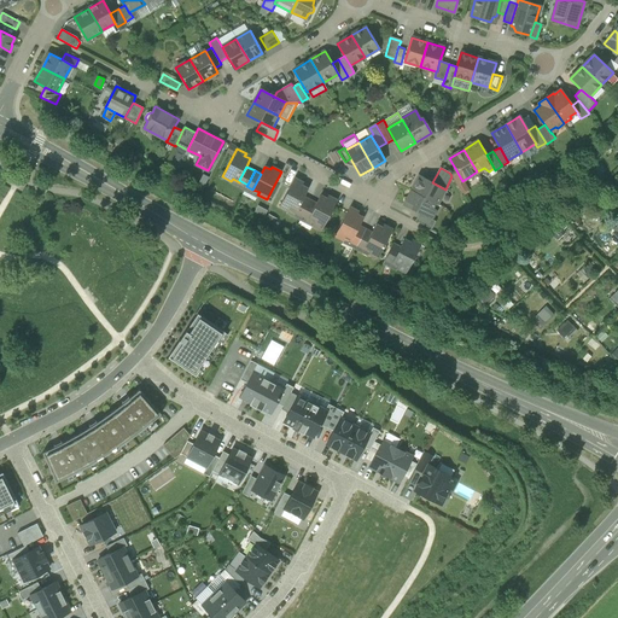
[(462,181),(456,170),(450,174),(452,176),(462,193),(468,190),(462,181)]
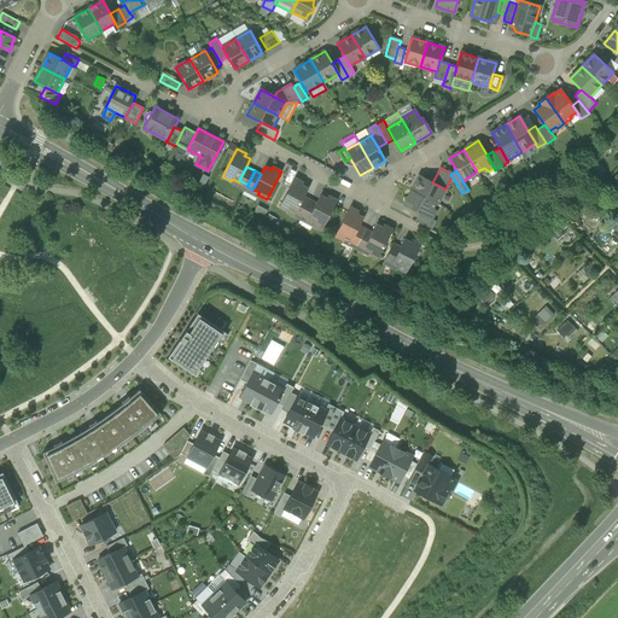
[(419,175),(412,191),(437,204),(445,190),(432,182),(419,175)]
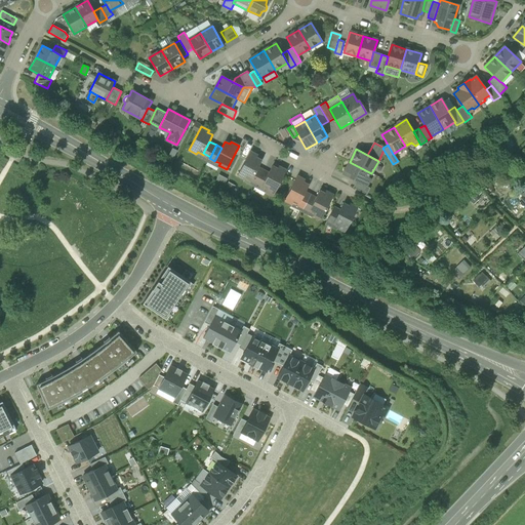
[(195,156),(207,162),(209,158),(210,157),(203,153),(203,155),(198,152),(196,154),(195,156)]
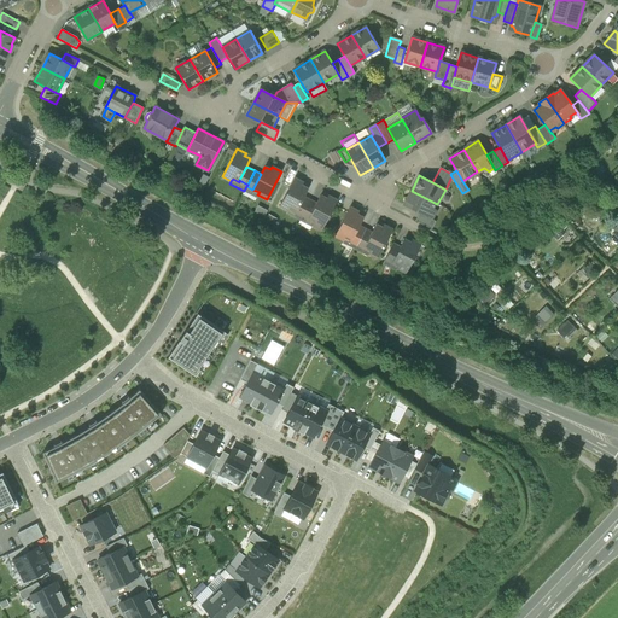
[(290,209),(296,211),(296,210),(304,197),(308,188),(302,186),(303,184),(295,179),(279,207),(289,211),(290,209)]
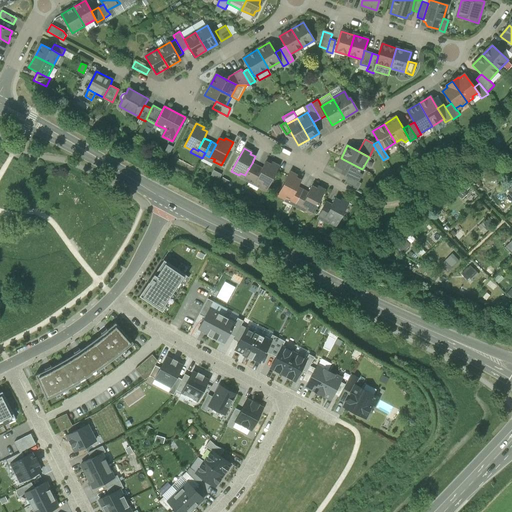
[(209,157),(204,154),(202,158),(212,163),(213,161),(215,159),(209,157)]
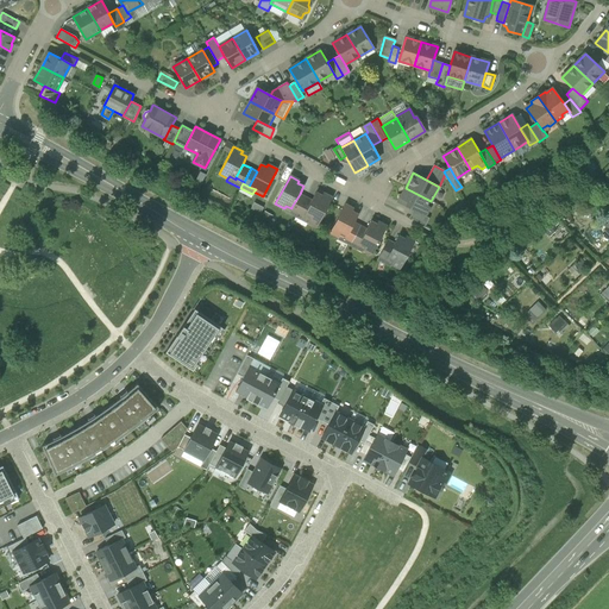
[(422,214),(431,201),(406,188),(405,187),(400,198),(397,201),(408,207),(410,203),(415,206),(414,211),(422,215),(422,214)]
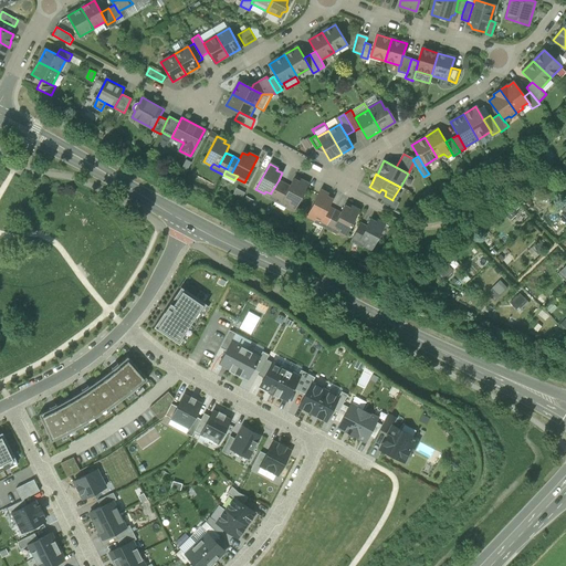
[(286,206),(295,210),(308,184),(301,180),(299,182),(293,179),(290,186),(283,199),(282,200),(289,203),(286,206)]
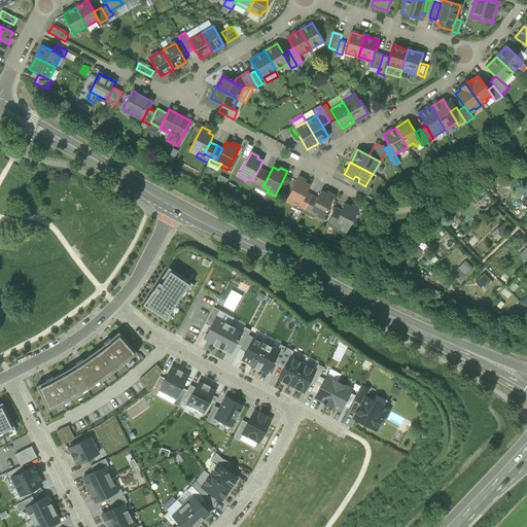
[(252,179),(258,182),(265,171),(259,168),(252,179)]
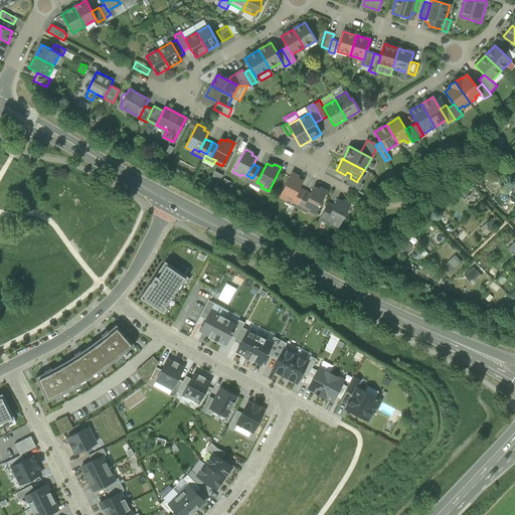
[(264,169),(259,167),(252,178),(258,181),(264,169)]
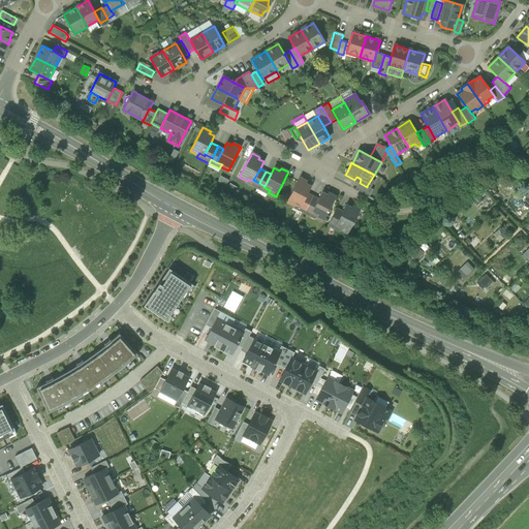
[(296,204),(301,207),(307,193),(311,186),(306,184),(307,182),(299,178),(286,201),(294,206),(296,204)]
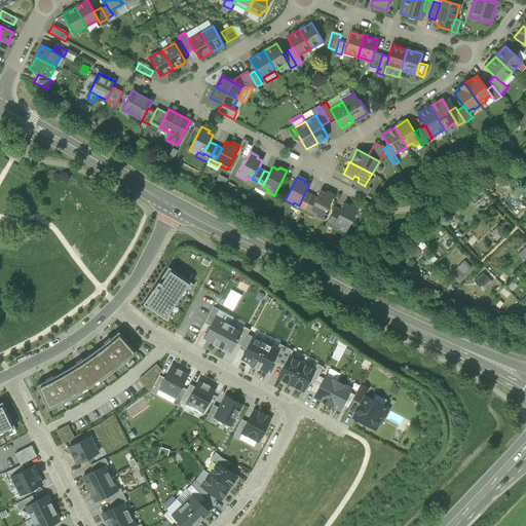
[(255,187),(258,182),(252,179),(252,180),(247,178),(246,180),(245,182),(255,187)]
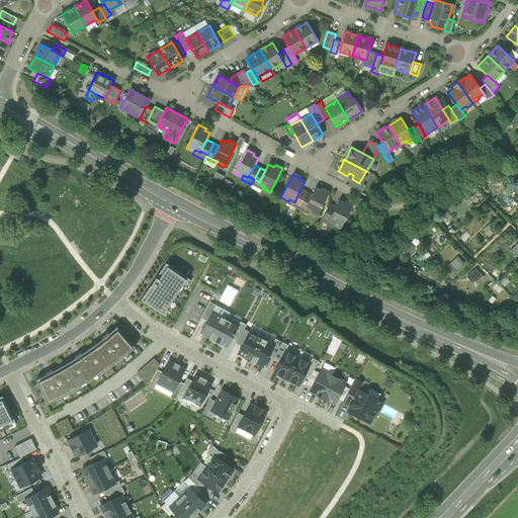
[(254,179),(251,184),(261,190),(262,188),(264,186),(258,183),(259,182),(254,179)]
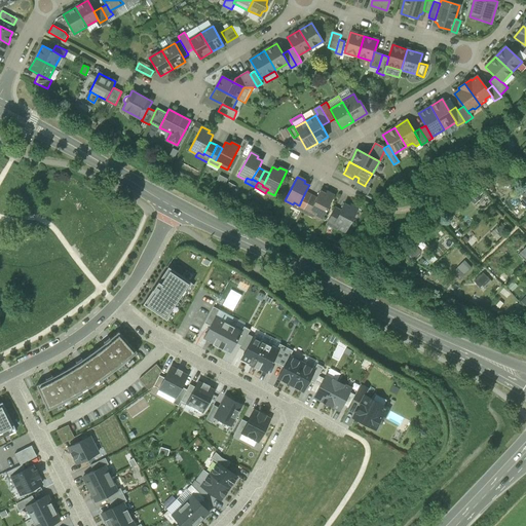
[(353,188),(368,195),(371,188),(365,185),(365,186),(358,182),(353,188)]
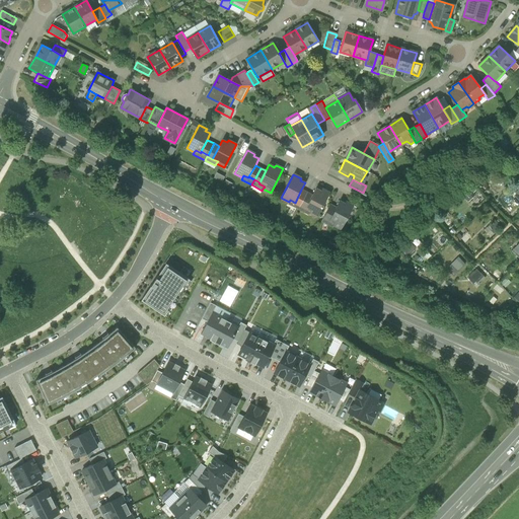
[(309,213),(317,217),(329,194),(321,190),(320,192),(315,189),(312,195),(306,207),(305,208),(310,211),(309,213)]
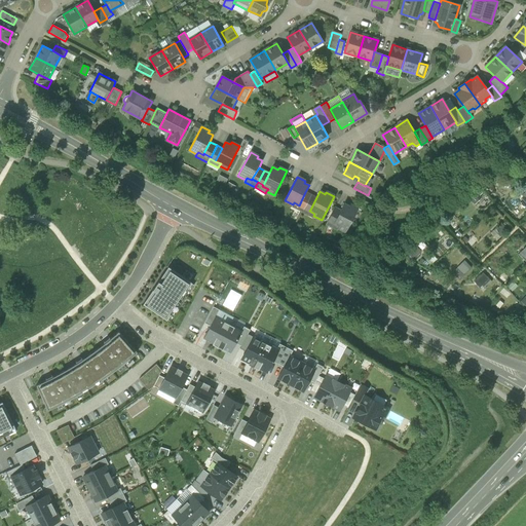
[(304,208),(305,207),(311,195),(305,192),(299,205),(304,208)]
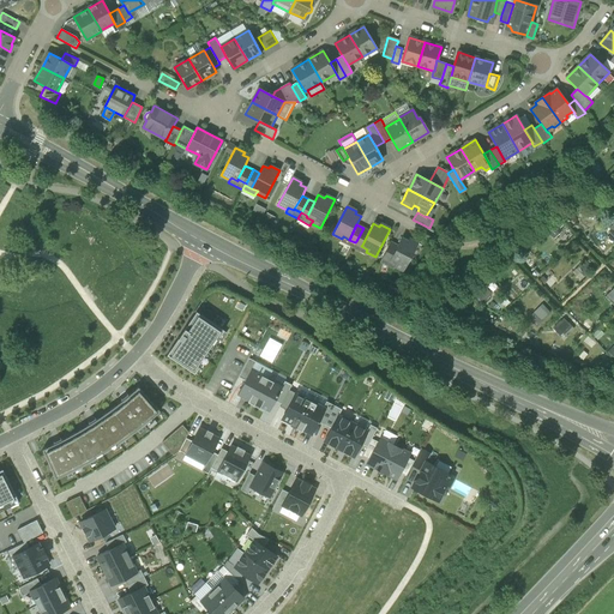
[(369,230),(363,228),(356,241),(362,245),(369,230)]
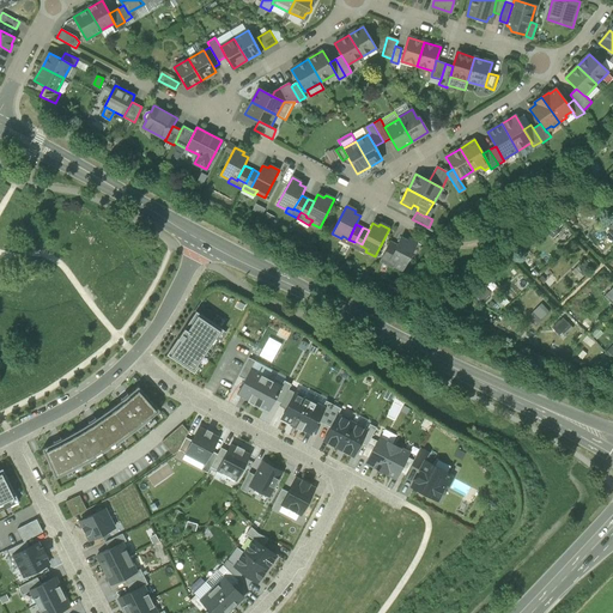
[(352,247),(354,242),(349,240),(343,236),(341,238),(340,241),(352,247)]
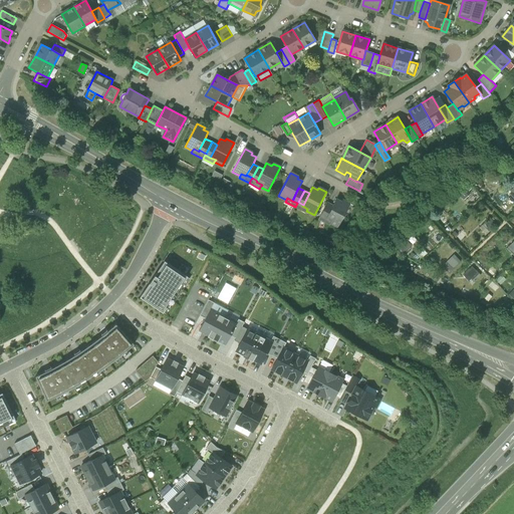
[(330,223),(337,227),(349,204),(342,200),(341,202),(336,199),(333,206),(326,218),(331,221),(330,223)]
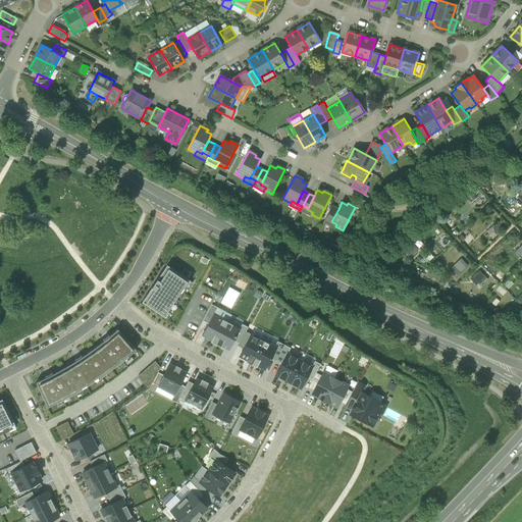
[(302,206),(300,210),(310,216),(311,214),(312,212),(307,209),(308,208),(303,205),(302,206)]
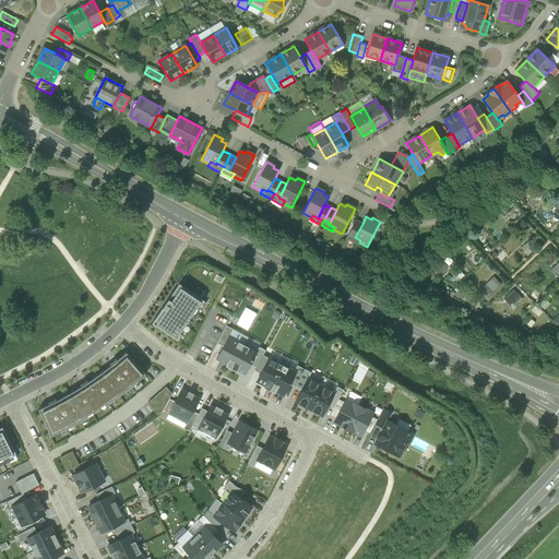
[(348,234),(355,237),(363,224),(356,221),(348,234)]
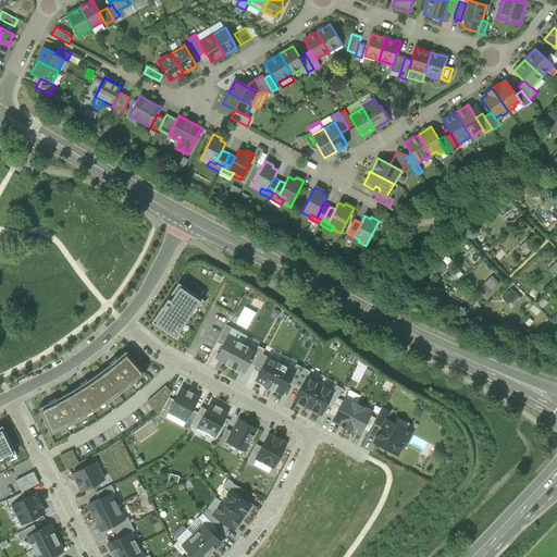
[(357,244),(358,242),(359,239),(354,236),(347,233),(345,237),(357,244)]
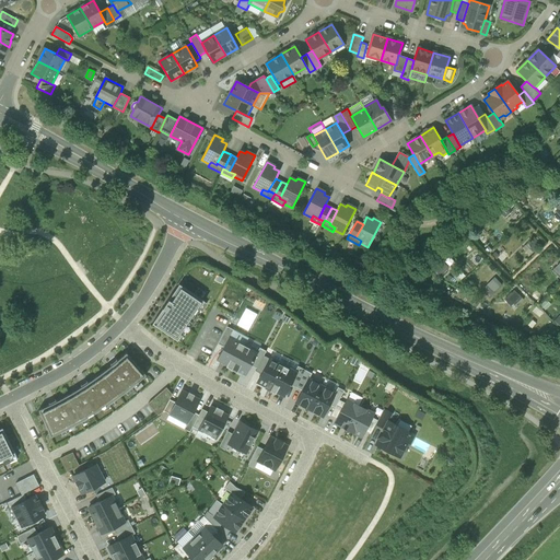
[(436,268),(441,273),(448,268),(444,263),(436,268)]
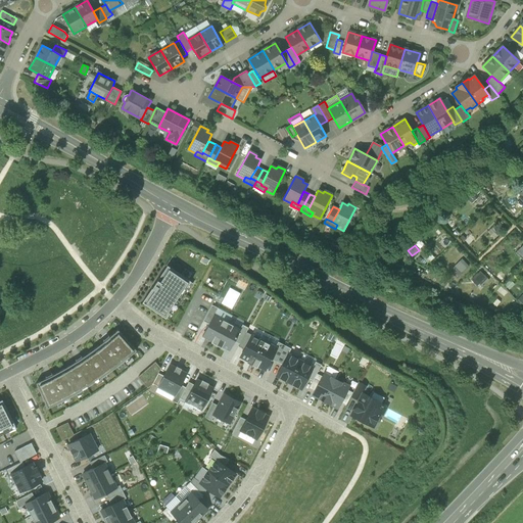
[(459,275),(469,265),(462,258),(453,269),(459,275)]
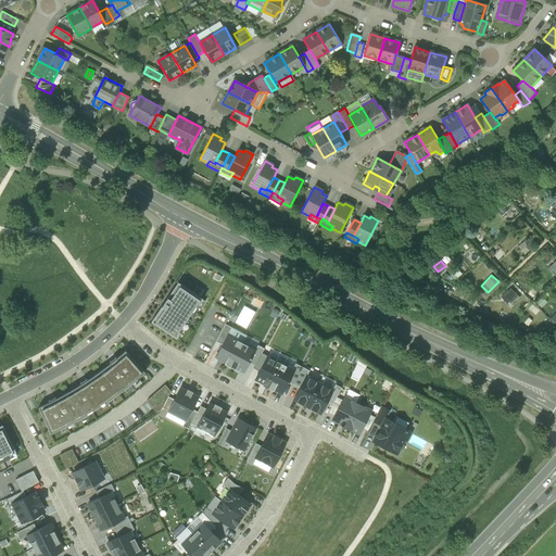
[(151,321),(176,338),(203,299),(178,281),(151,321)]
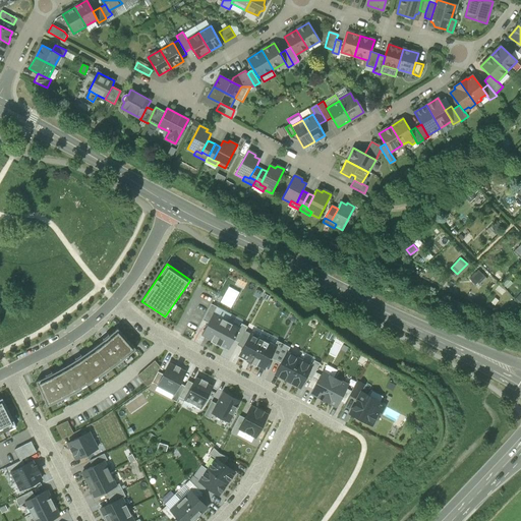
[(476,285),(485,276),(478,270),(469,279),(476,285)]
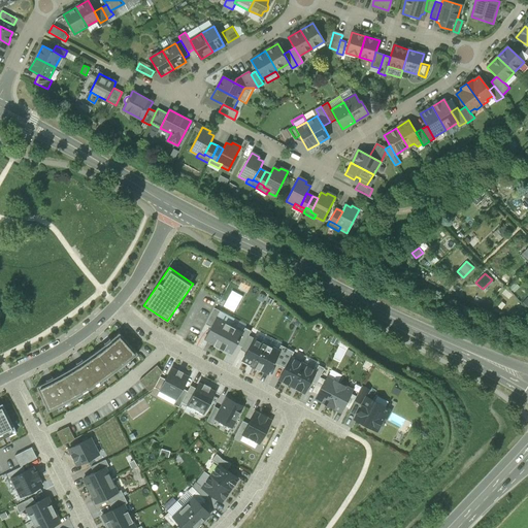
[(205,324),(210,327),(216,318),(217,318),(220,310),(215,307),(205,324)]
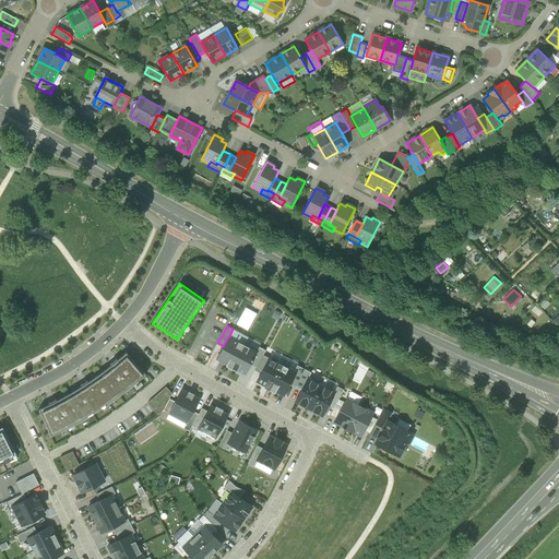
[(229,336),(244,345),(248,337),(233,329),(229,336)]
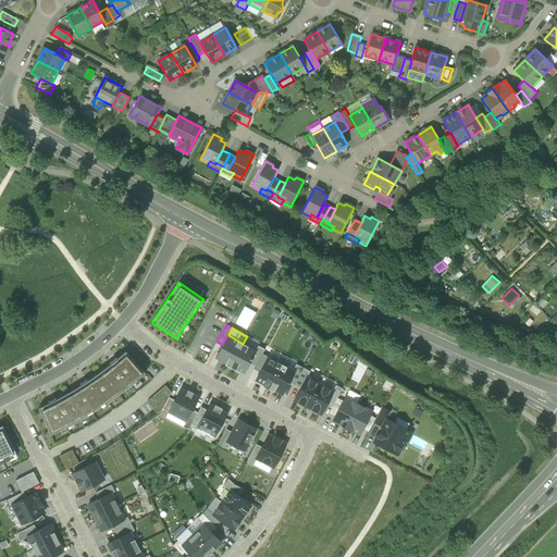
[(229,335),(227,335),(222,345),(215,358),(225,363),(225,364),(231,368),(243,344),(229,335)]
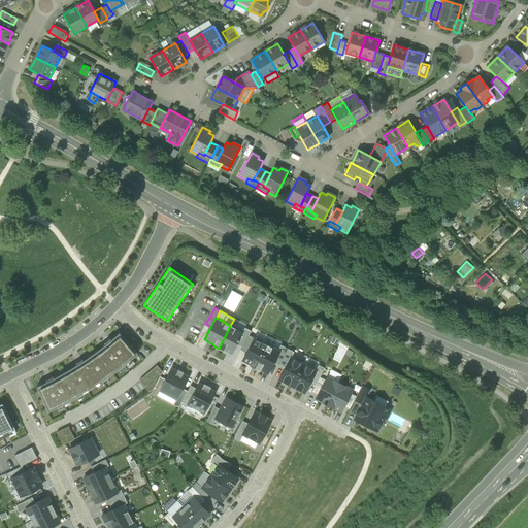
[(246,325),(234,319),(230,326),(242,332),(244,328),(246,325)]
